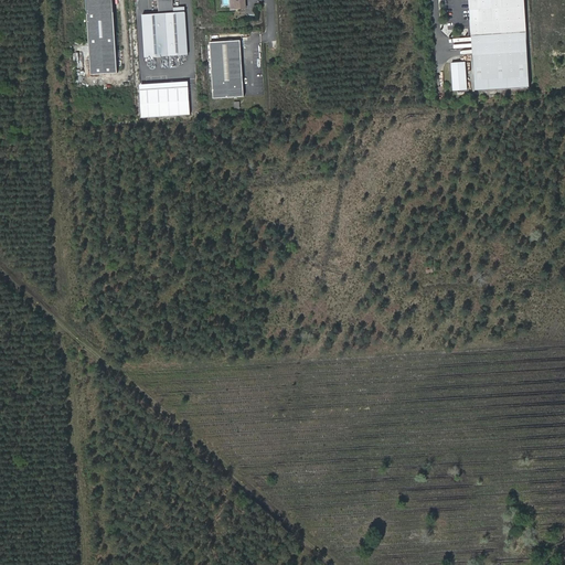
[(114,0),(87,0),(93,74),(120,72),(114,0)]
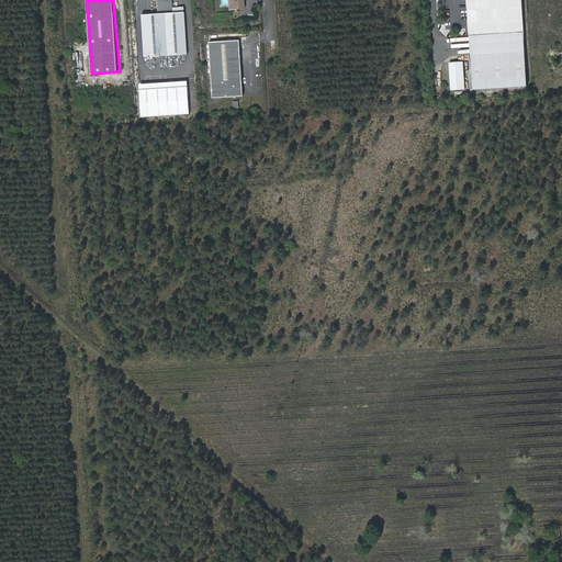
[(188,54),(184,12),(175,12),(173,0),(157,0),(158,12),(142,13),(144,56),(188,54)]
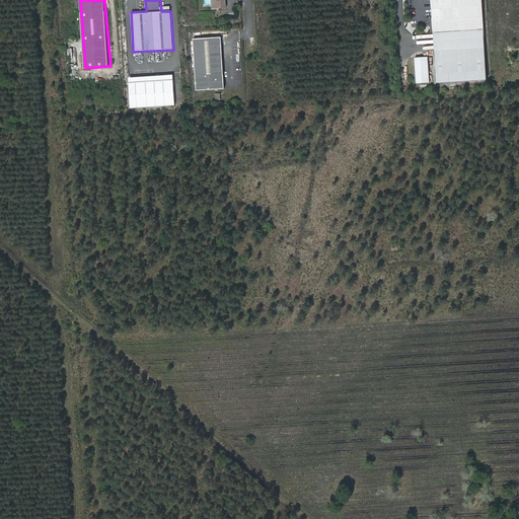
[(490,80),(484,0),(432,0),(438,82),(490,80)]
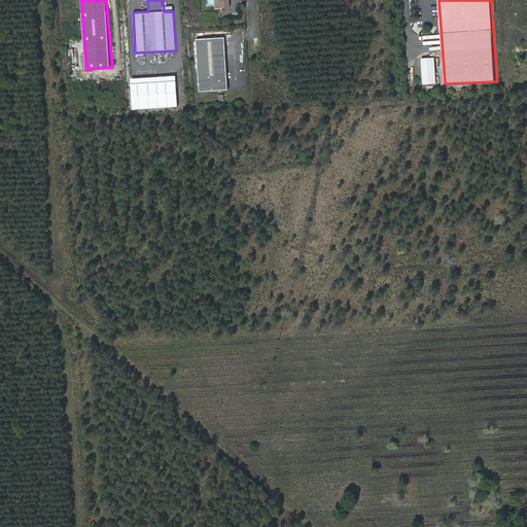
[(224,88),(220,35),(192,37),(196,89),(224,88)]
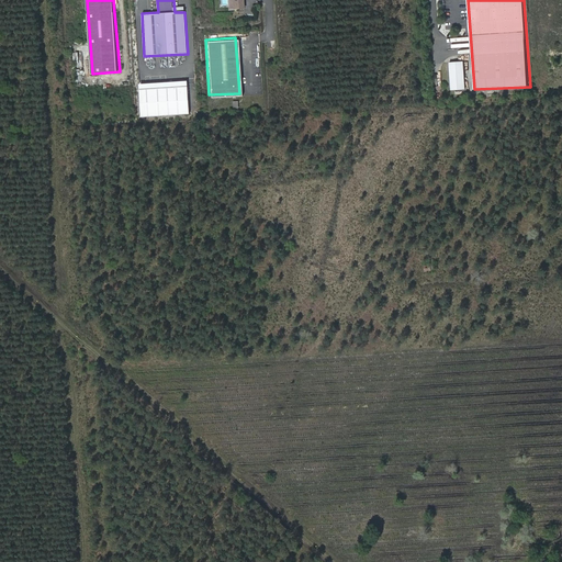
[(464,60),(450,63),(452,90),(467,89),(464,60)]
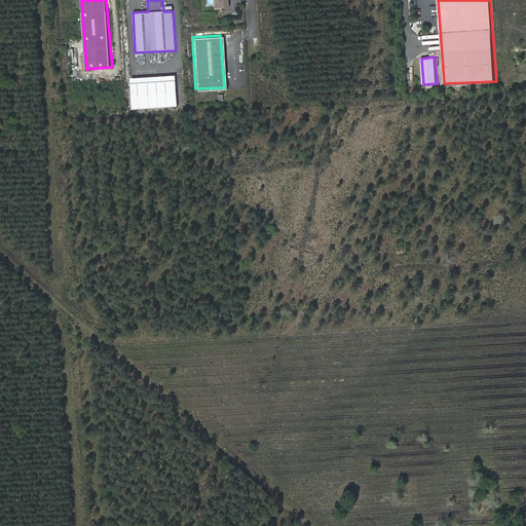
[(132,108),(178,107),(177,76),(130,77),(132,108)]
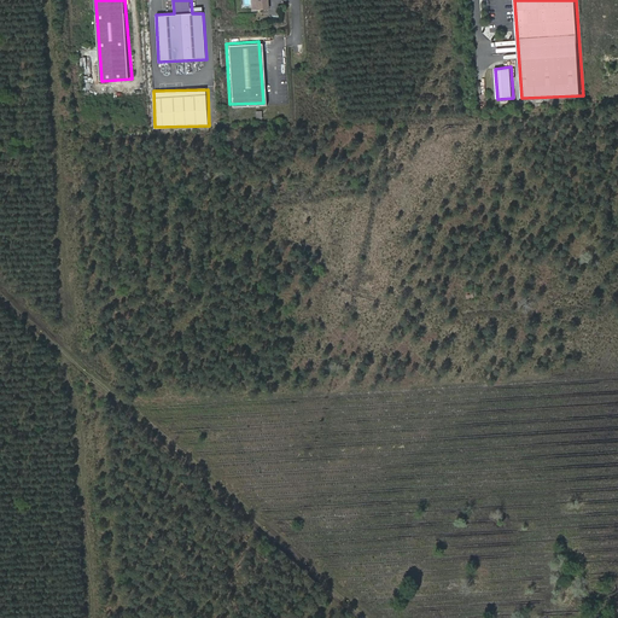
All buildings are outlined.
